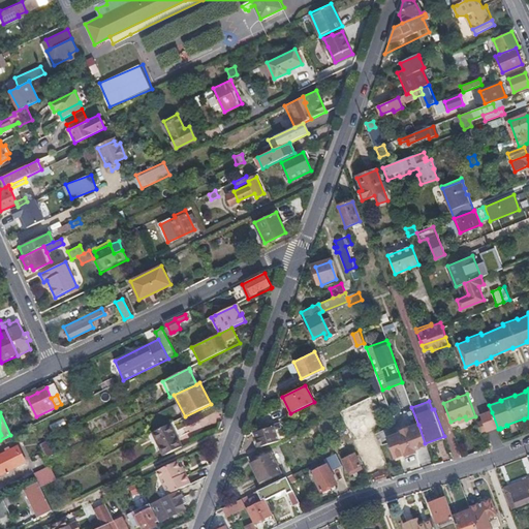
[(484,422),(488,432),(492,431),(498,429),(492,412),(486,414),(481,416),(484,422)]
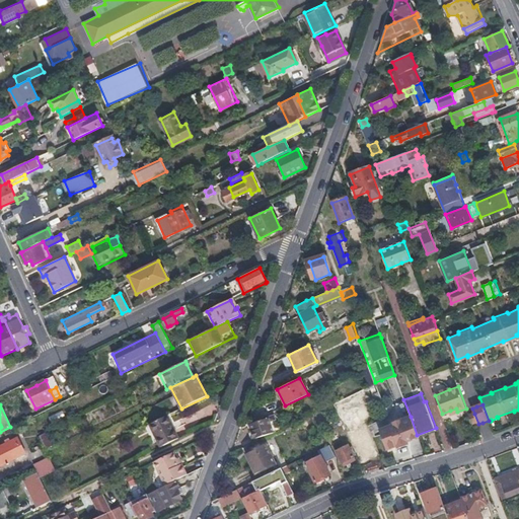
[(52,421),(65,416),(63,411),(50,416),(52,421)]
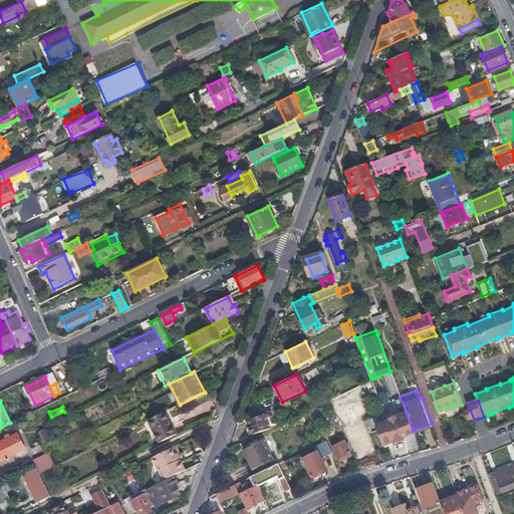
[(464,412),(468,422),(474,420),(470,410),(464,412)]
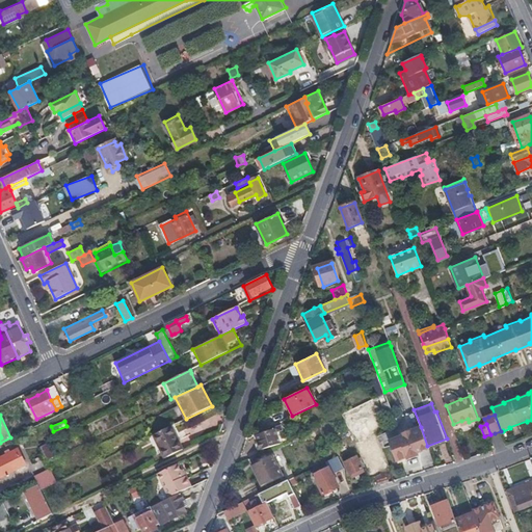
[(171,425),(153,434),(165,459),(184,450),(171,425)]
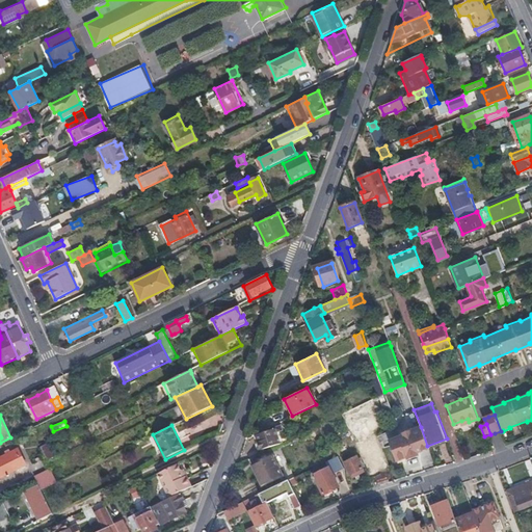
[(255,433),(250,435),(255,449),(275,443),(273,431),(281,429),(280,425),(273,426),(273,428),(255,433)]
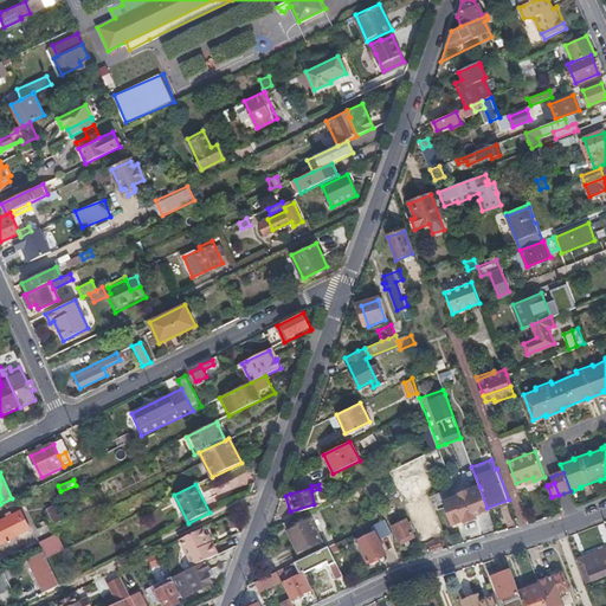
[(487,508),(479,487),(458,495),(459,496),(443,502),(451,524),(463,521),(464,523),(476,520),(475,516),(488,511),(487,508)]
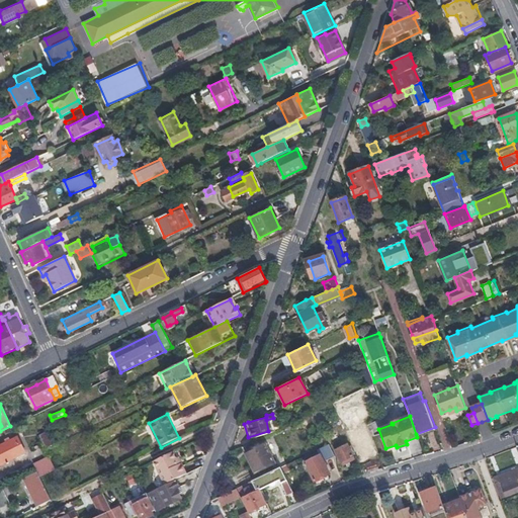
[(46,447),(56,443),(51,431),(40,434),(46,447)]
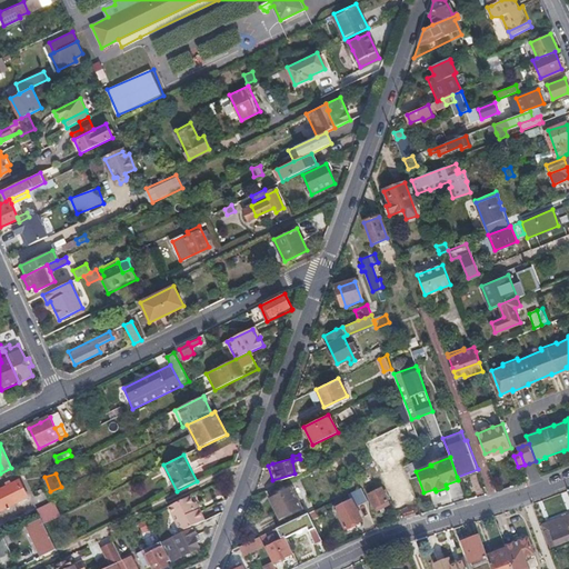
[(16,480),(0,488),(0,509),(23,498),(16,480)]
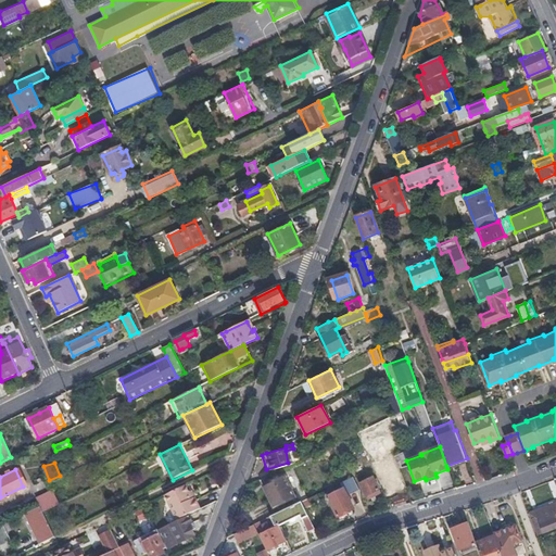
[(397,491),(406,488),(402,476),(393,479),(397,491)]
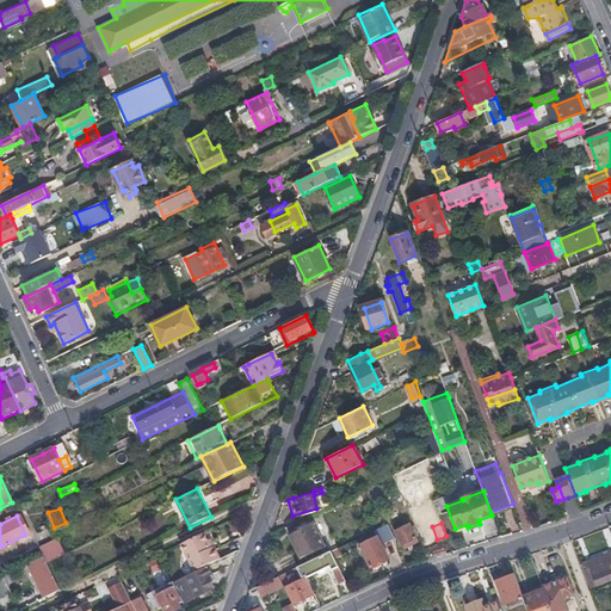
[(325,548),(314,524),(290,535),(302,559),(325,548)]
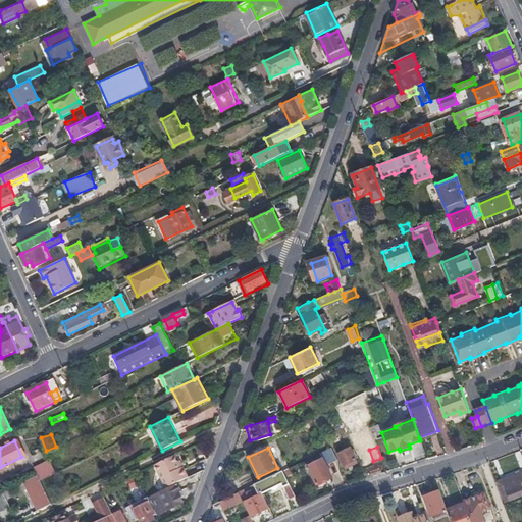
[(335,458),(332,450),(325,454),(328,459),(329,461),(335,458)]
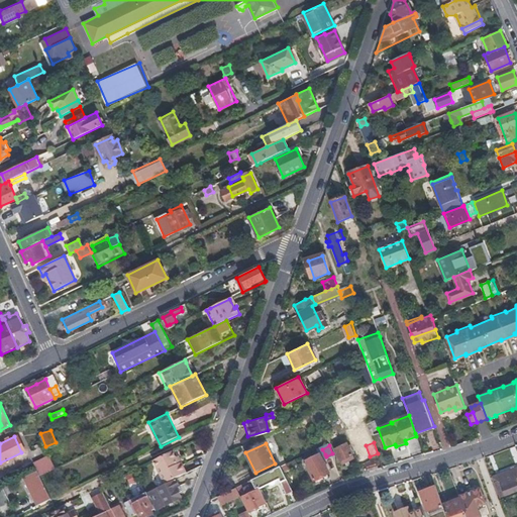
[(354,461),(347,446),(336,452),(343,467),(354,461)]
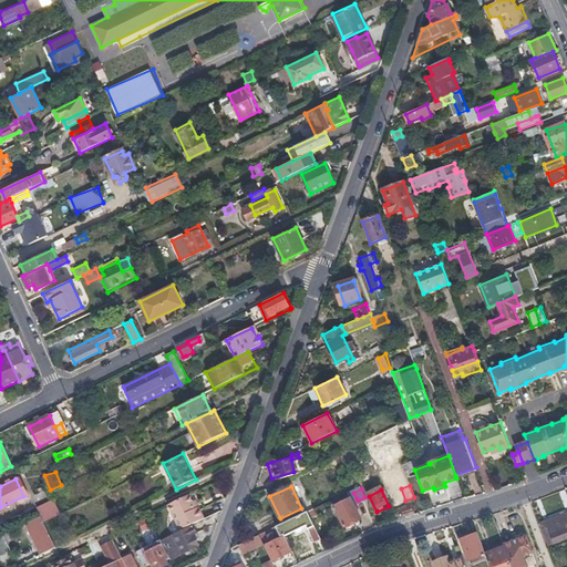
[(353,493),(347,495),(350,502),(357,498),(353,493)]
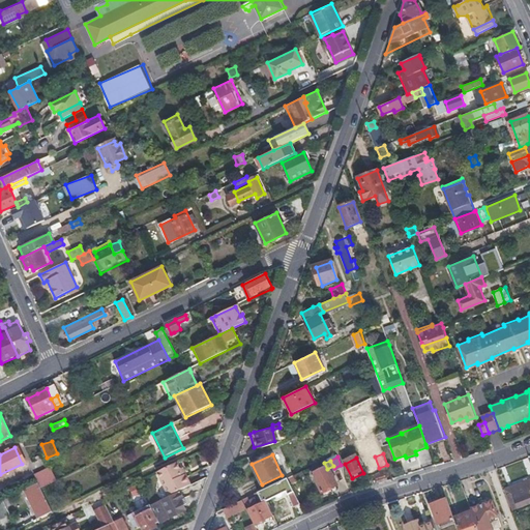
[(175,492),(192,484),(185,473),(183,474),(178,463),(157,472),(169,496),(175,492)]
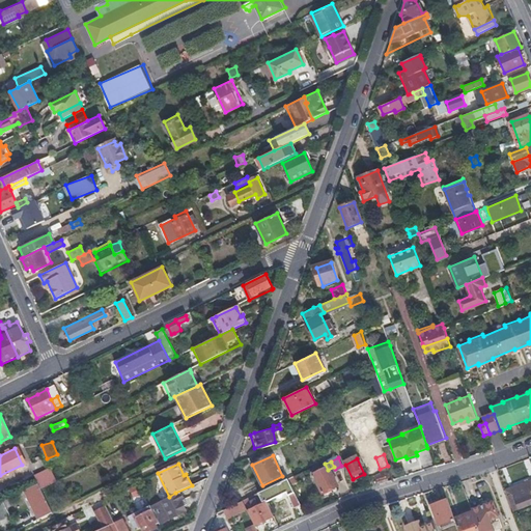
[(333,476),(337,473),(335,469),(334,467),(328,470),(314,476),(322,494),(337,486),(333,476)]
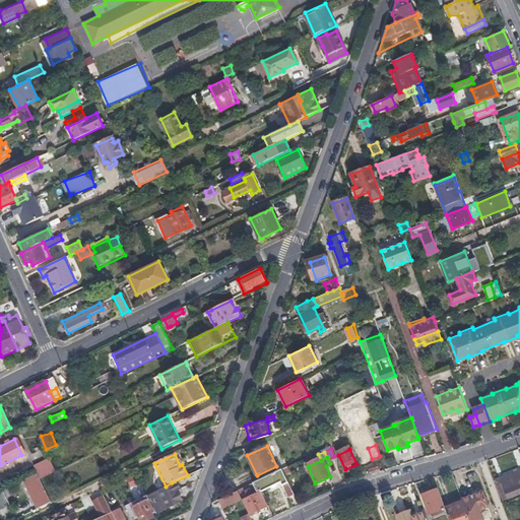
[(519,468),(518,469),(519,473),(519,474),(497,484),(502,497),(503,501),(519,494),(519,468)]
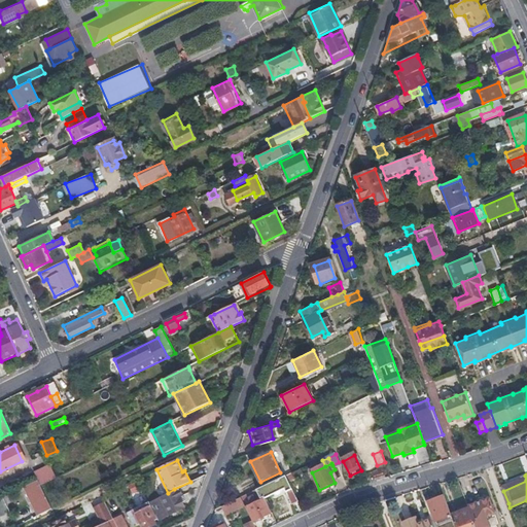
[(291,504),(299,501),(287,477),(256,491),(260,498),(265,496),(265,497),(283,488),(291,504)]
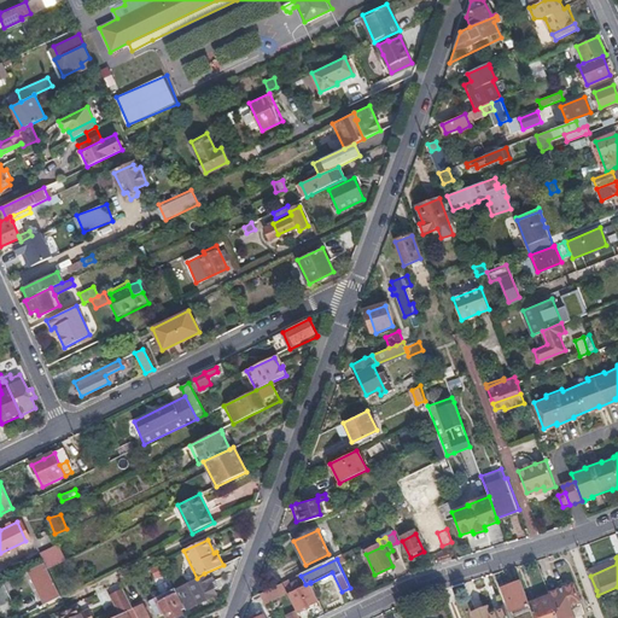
[(46,569),(44,563),(25,571),(42,606),(60,598),(46,569)]
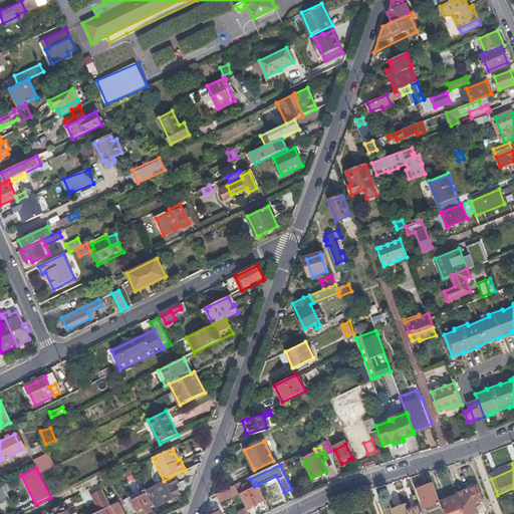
[(176,489),(170,477),(164,481),(146,489),(153,505),(176,495),(174,490),(176,489)]
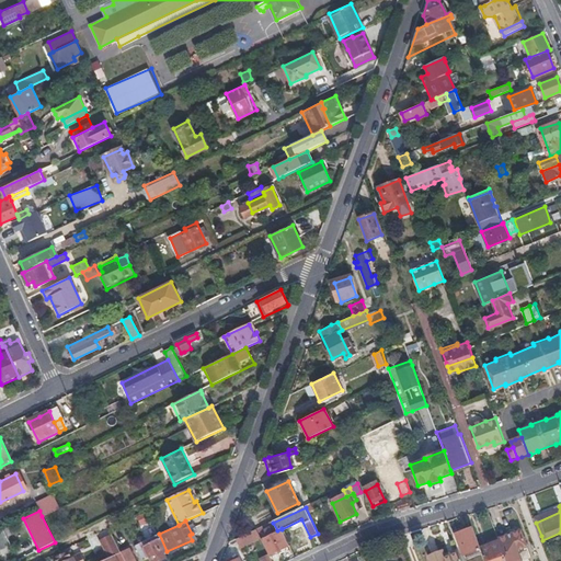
[(13,534),(10,525),(3,528),(7,537),(13,534)]
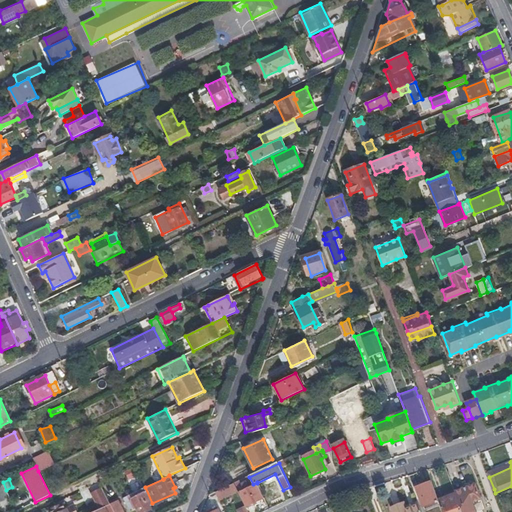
[(439,499),(432,480),(417,486),(424,504),(426,504),(439,499)]
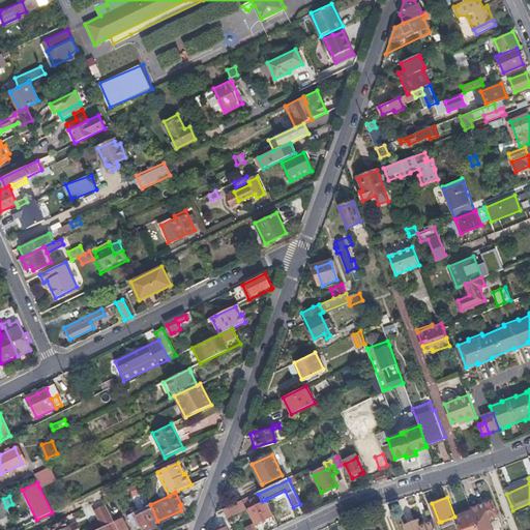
[(495,498),(470,507),(471,509),(478,529),(492,529),(492,527),(503,522),(495,498)]
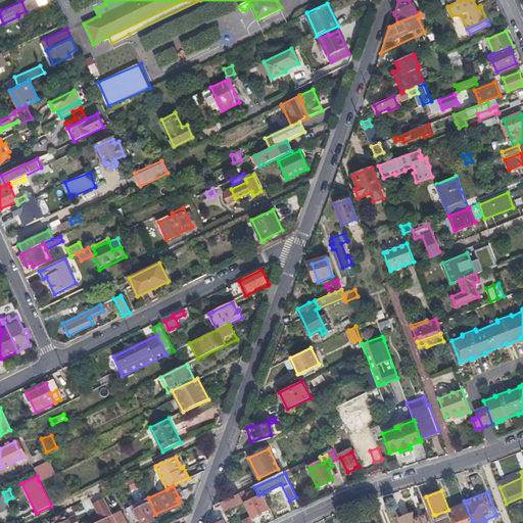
[(250,518),(270,508),(263,493),(252,498),(250,494),(246,496),(248,501),(243,503),(250,518)]
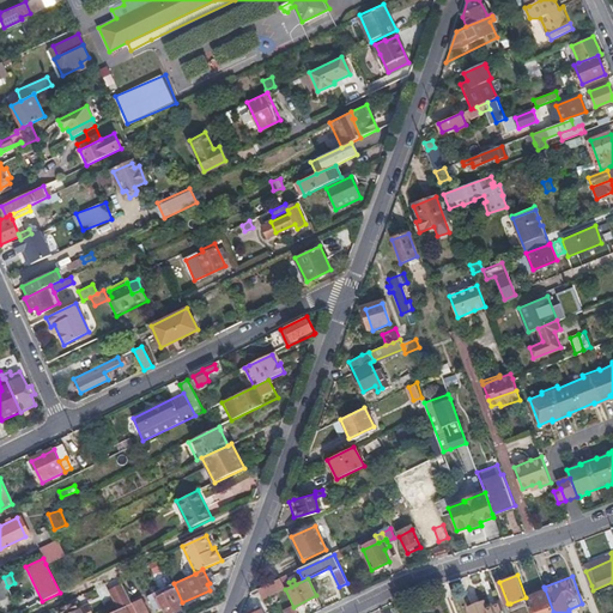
[(280,580),(258,589),(262,599),(285,588),(280,580)]
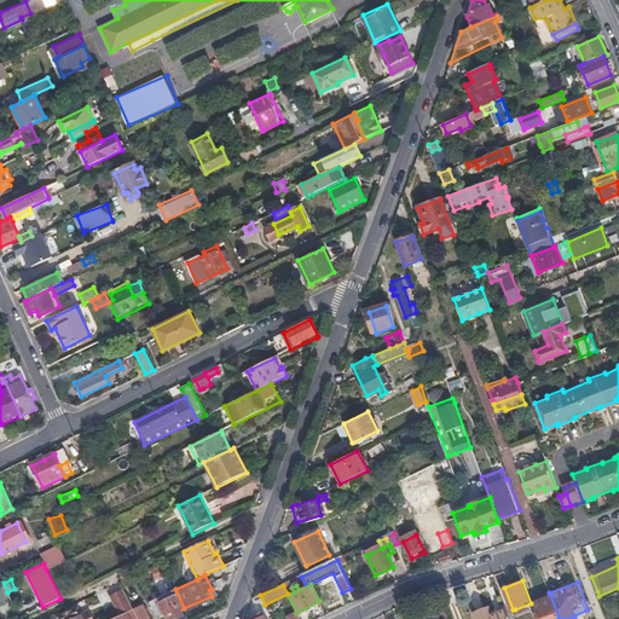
[(184,608),(175,589),(152,601),(158,614),(166,611),(169,618),(175,618),(183,615),(180,611),(184,608)]
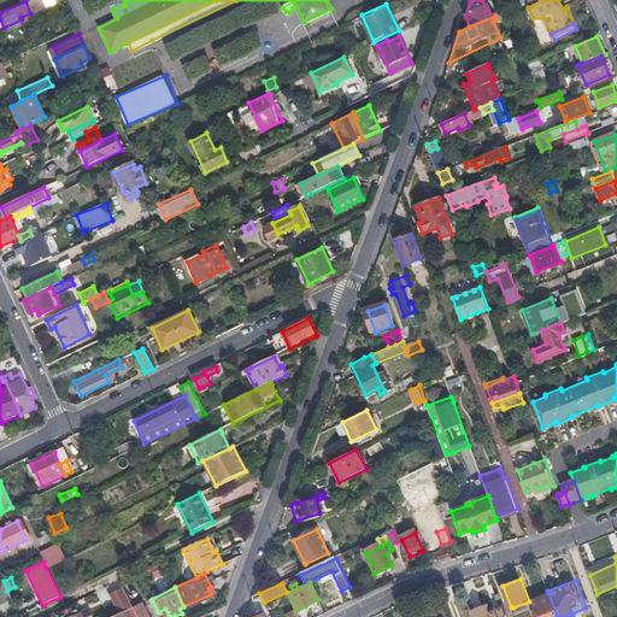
[(557,616),(548,593),(529,601),(534,616),(557,616)]
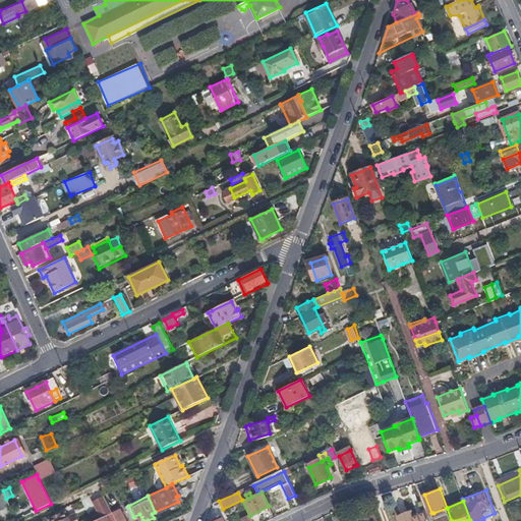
[(412,520),(430,520),(425,507),(416,510),(415,508),(408,510),(409,511),(412,520)]
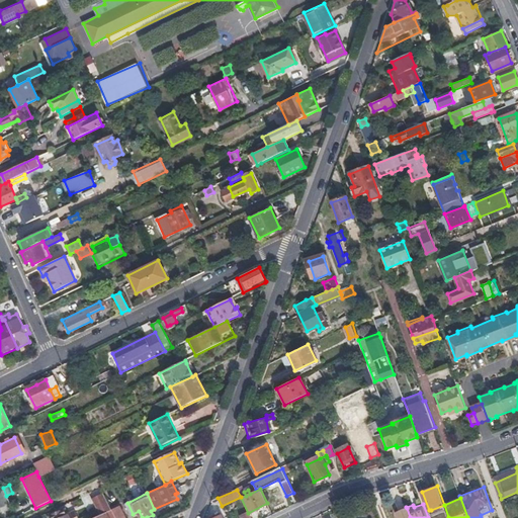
[(126,517),(121,506),(113,510),(116,517),(126,517)]
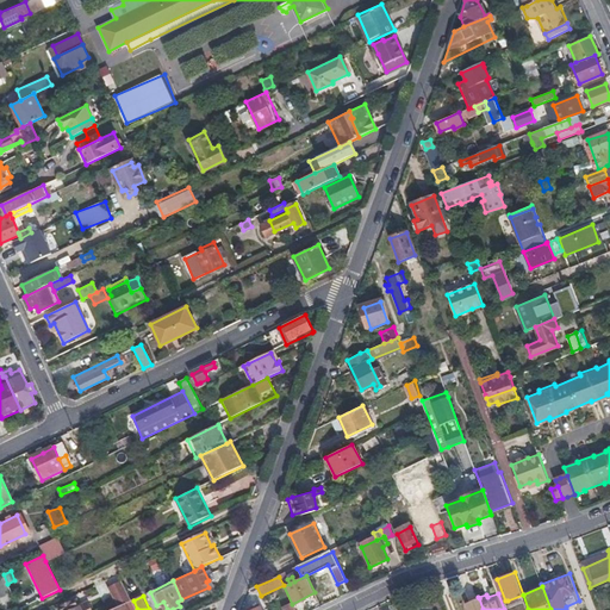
[(471,609),(483,609),(479,598),(468,602),(471,609)]
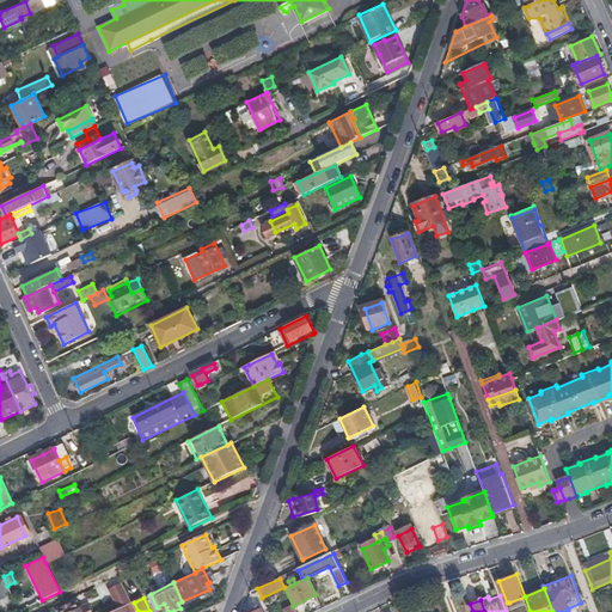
[(92,611),(89,604),(80,607),(77,601),(56,611),(92,611)]
